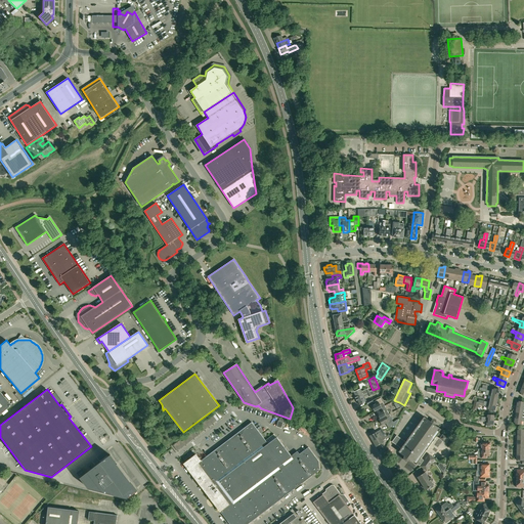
[(356,398),(369,392),(368,389),(362,392),(360,389),(359,389),(358,389),(357,389),(357,390),(353,392),(354,396),(356,398)]
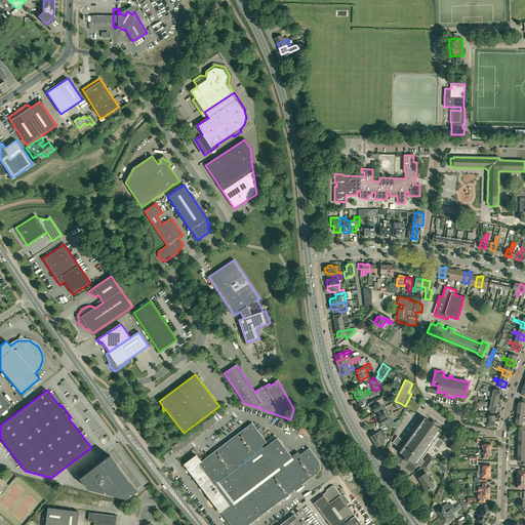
[(373,393),(372,392),(370,393),(357,399),(358,401),(359,405),(363,403),(364,403),(365,403),(366,402),(367,401),(365,398),(369,396),(369,397),(373,395),(374,394),(373,393)]
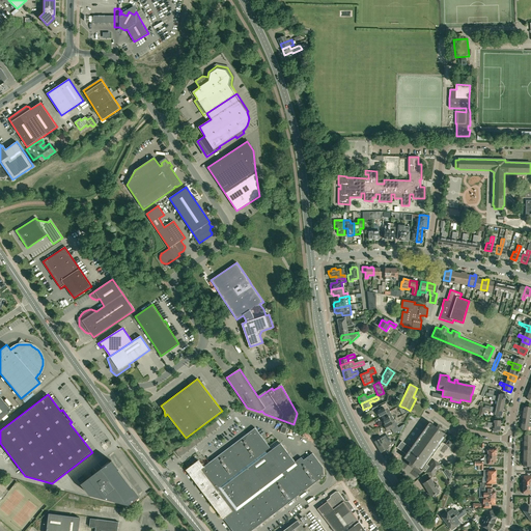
[(0,419),(11,410),(1,398),(0,397),(0,419)]
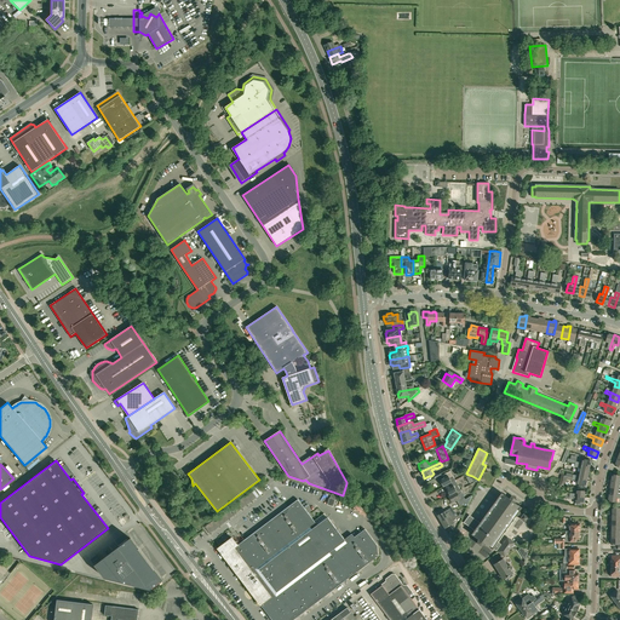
[(452,482),(455,480),(451,471),(442,475),(445,477),(440,480),(443,487),(452,482)]
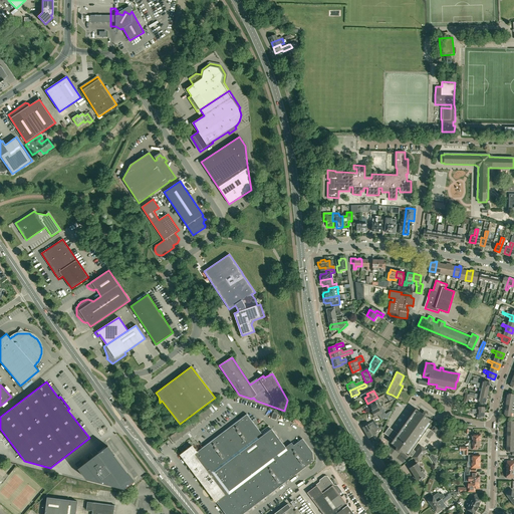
[(469,395),(465,394),(463,402),(467,403),(468,399),(469,400),(470,398),(474,399),(475,396),(469,395)]
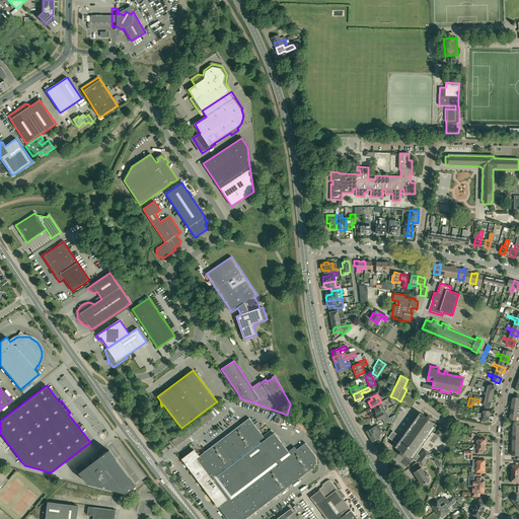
[(376,415),(382,412),(385,410),(381,401),(378,403),(371,408),(375,405),(376,408),(373,410),(376,415)]
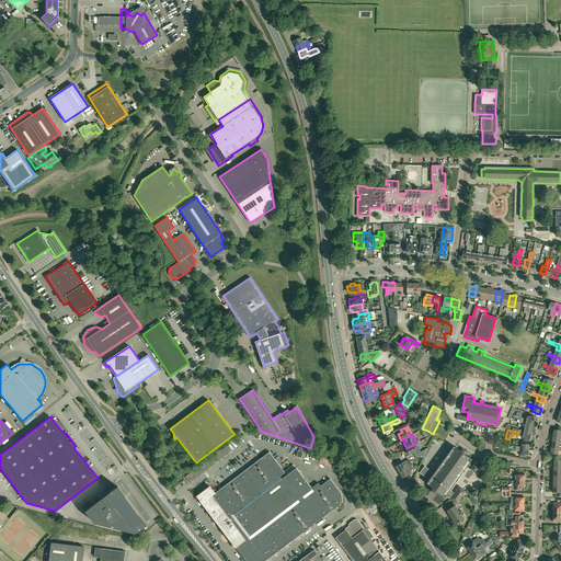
[(409,455),(413,453),(414,455),(421,451),(416,443),(413,445),(407,448),(405,449),(409,455)]
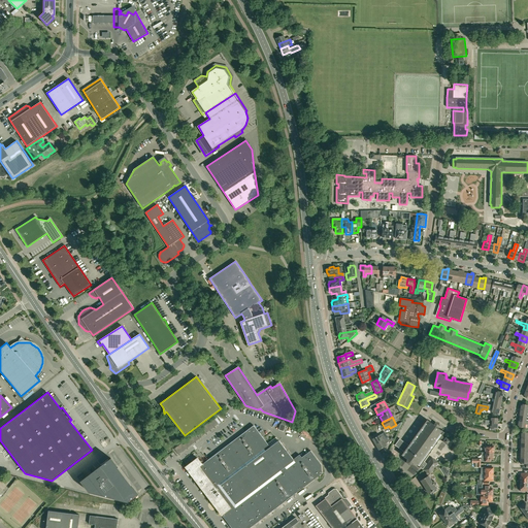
[(443,440),(442,441),(448,444),(451,440),(446,437),(446,438),(442,435),(444,432),(427,420),(408,446),(399,438),(395,446),(404,452),(401,455),(407,459),(407,460),(406,460),(406,461),(406,462),(407,462),(407,463),(408,464),(409,464),(409,465),(410,465),(411,464),(413,464),(414,463),(419,467),(420,467),(423,469),(427,463),(424,461),(440,438),(443,440)]
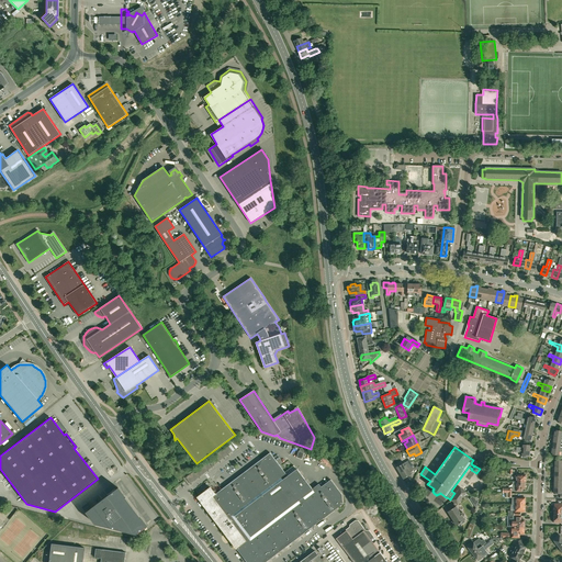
[(422,453),(422,452),(415,456),(416,459),(422,457),(424,459),(428,450),(428,449),(422,453)]
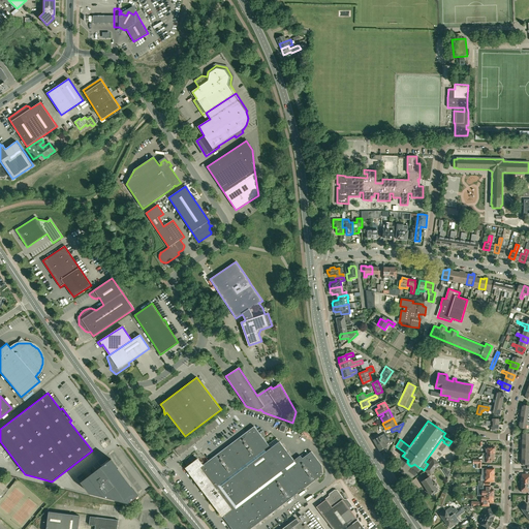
[(279,441),(271,448),(254,426),(203,465),(198,459),(186,468),(231,528),(250,528),(322,474),(322,466),(311,452),(303,458),(300,456),(293,460),(279,441)]
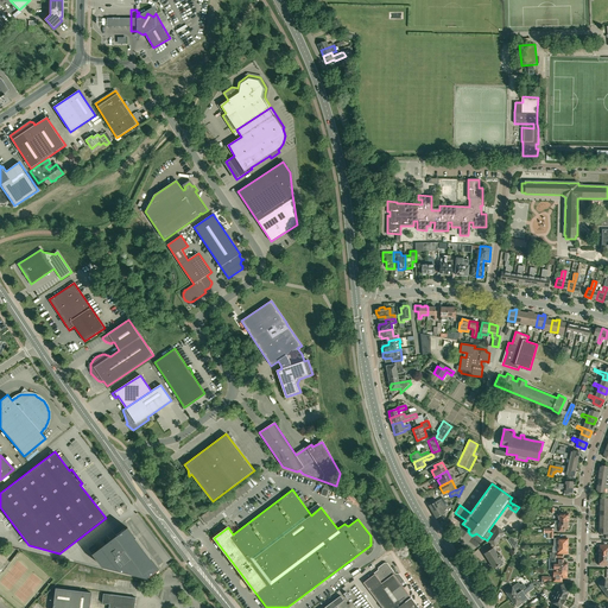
[(432,512),(447,504),(443,498),(437,501),(429,506),(432,512)]
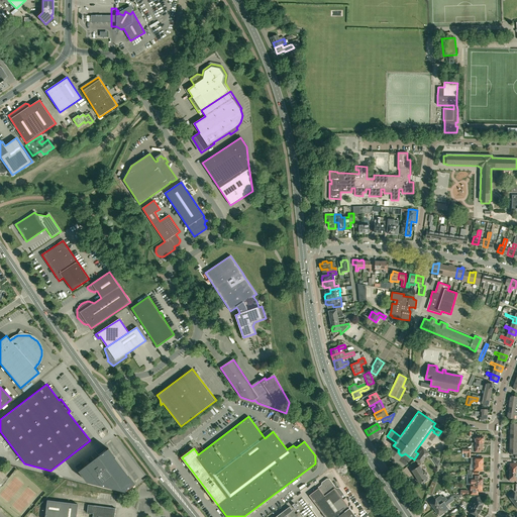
[(377,433),(380,432),(382,430),(381,428),(380,428),(368,435),(371,440),(379,436),(378,436),(377,433)]
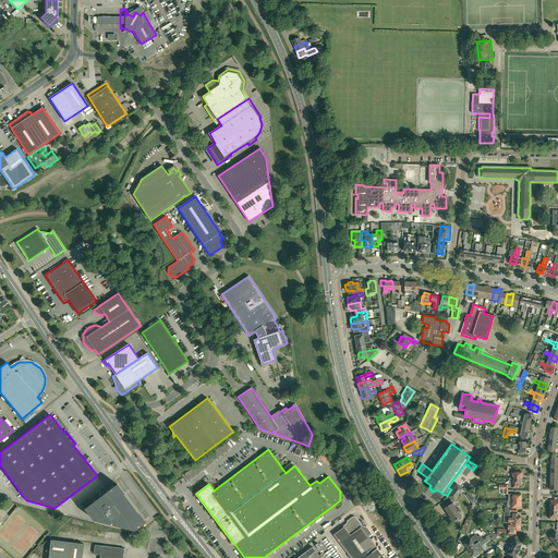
[(512,478),(509,477),(509,486),(512,486),(512,487),(518,487),(518,485),(521,485),(522,478),(512,478)]
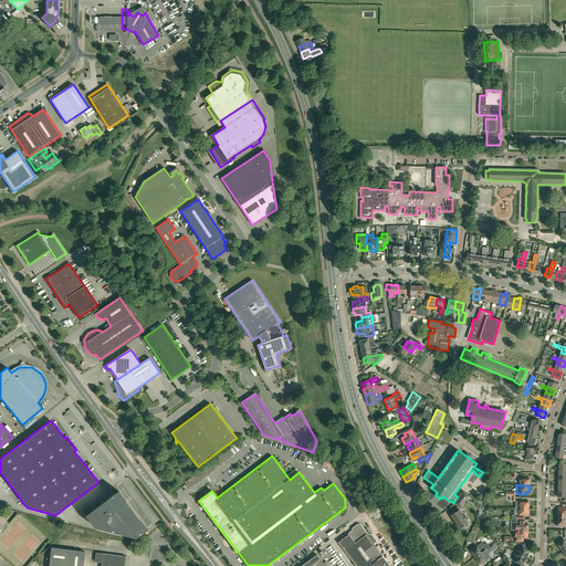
[(83,511),(96,527),(137,538),(148,530),(119,491),(93,511),(88,506),(83,511)]
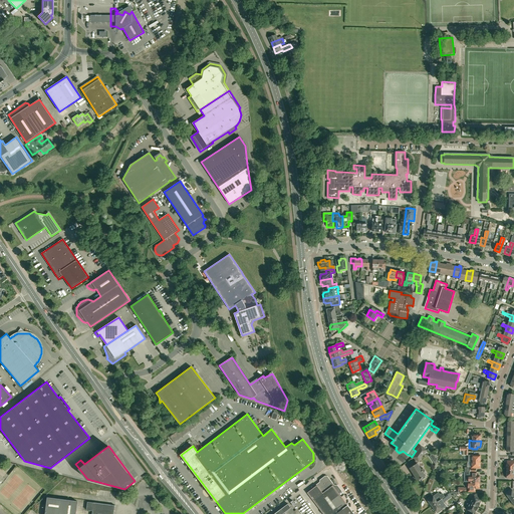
[(413,466),(410,468),(418,480),(421,478),(422,480),(426,477),(425,476),(423,472),(425,471),(423,468),(421,469),(417,463),(418,461),(419,462),(427,450),(421,446),(413,458),(416,460),(412,465),(413,466)]
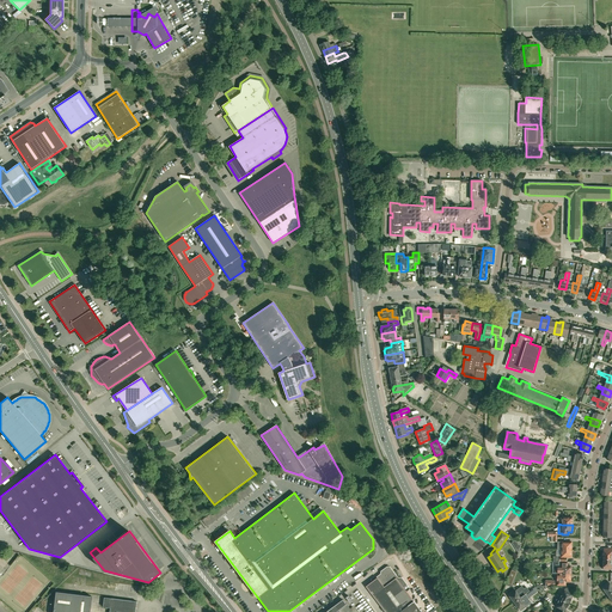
[(556,562),(556,564),(558,564),(557,574),(561,574),(570,574),(571,567),(568,567),(568,562),(567,562),(560,562),(556,562)]
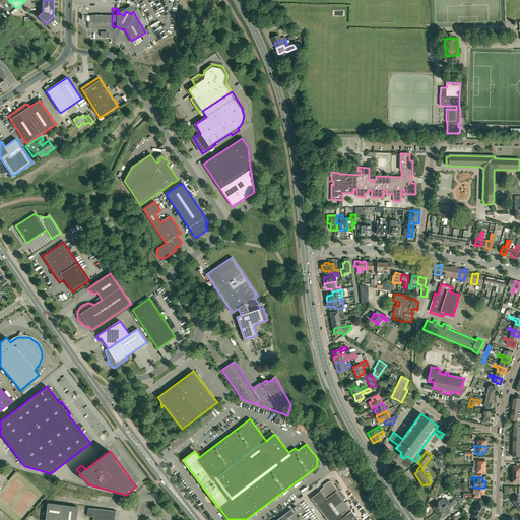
[(322,491),(311,499),(327,519),(359,519),(351,511),(343,500),(346,497),(341,491),(338,491),(331,481),(329,481),(326,483),(326,485),(321,490),(322,491)]
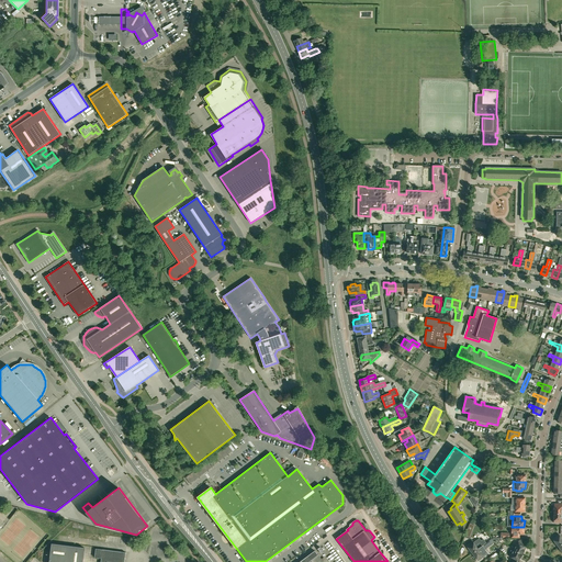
[(558,547),(561,543),(561,539),(559,535),(552,539),(554,541),(554,543),(555,544),(558,546),(558,547)]
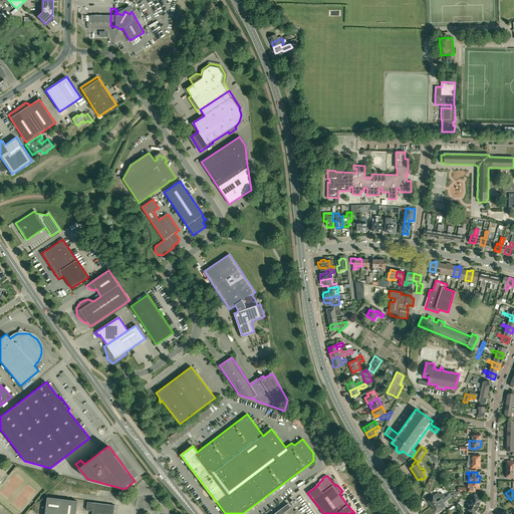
[(427,499),(429,501),(428,503),(430,505),(431,505),(432,506),(437,502),(445,496),(442,493),(440,495),(439,493),(433,497),(432,495),(427,499)]
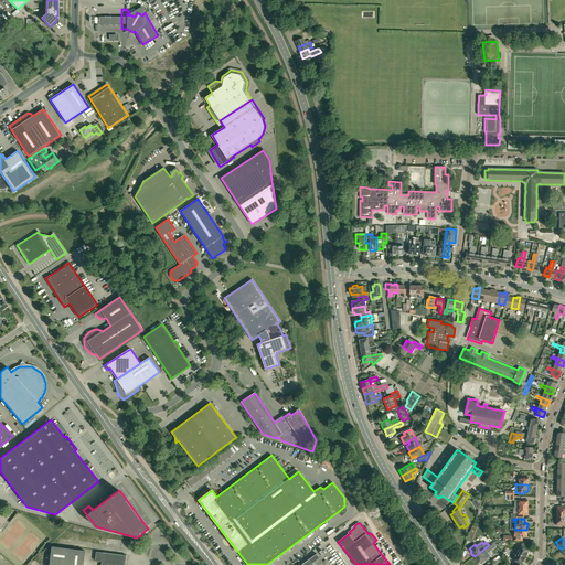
[(528,554),(528,553),(529,550),(519,545),(516,547),(519,548),(516,553),(525,557),(525,556),(526,556),(528,554)]
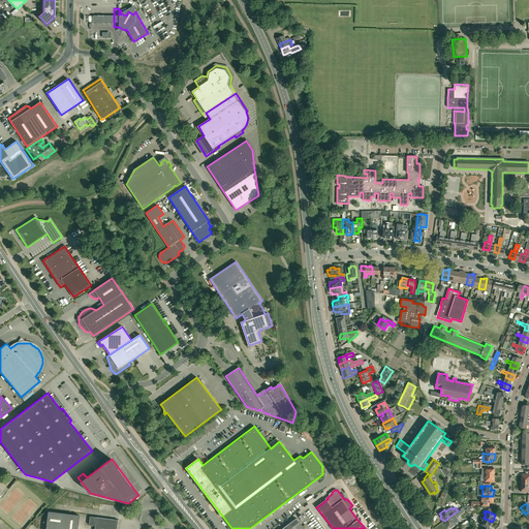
[(76,528),(79,516),(48,511),(44,528),(76,528)]
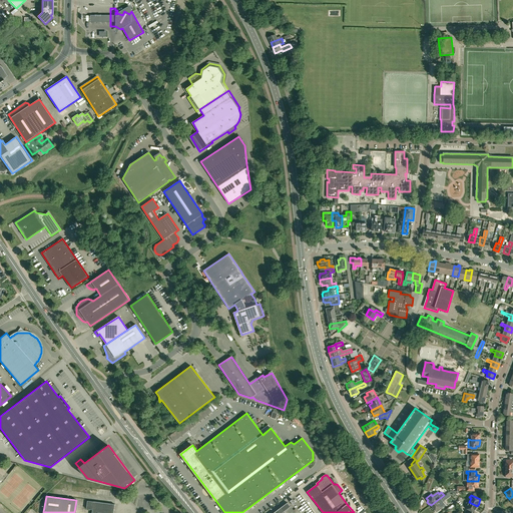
[(113,512),(114,504),(93,502),(88,501),(87,509),(92,509),(91,512),(113,512)]
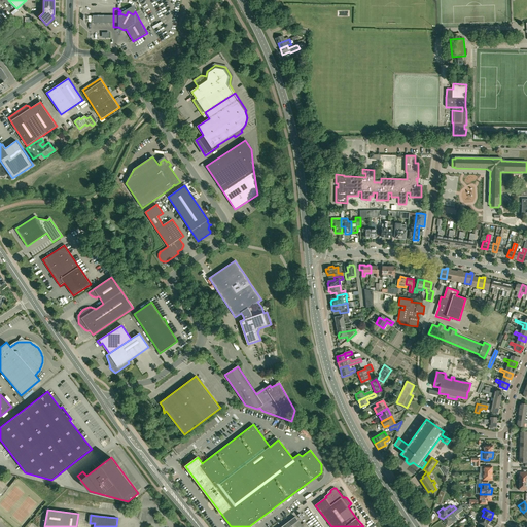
[(448,526),(454,522),(448,515),(443,519),(444,520),(444,522),(445,523),(446,523),(448,526)]
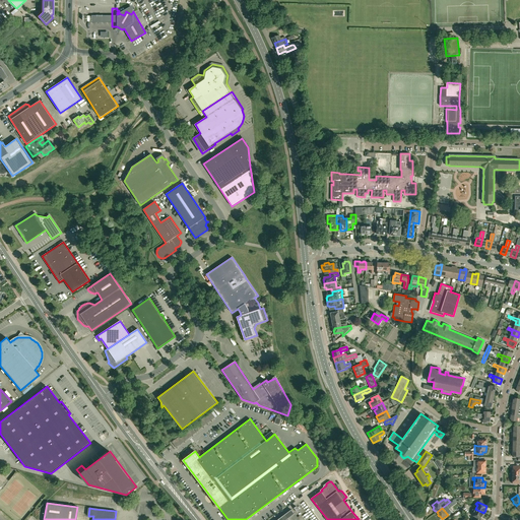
[(483,514),(483,513),(475,509),(473,512),(472,511),(470,514),(479,519),(480,516),(481,517),(481,516),(482,516),(483,514)]
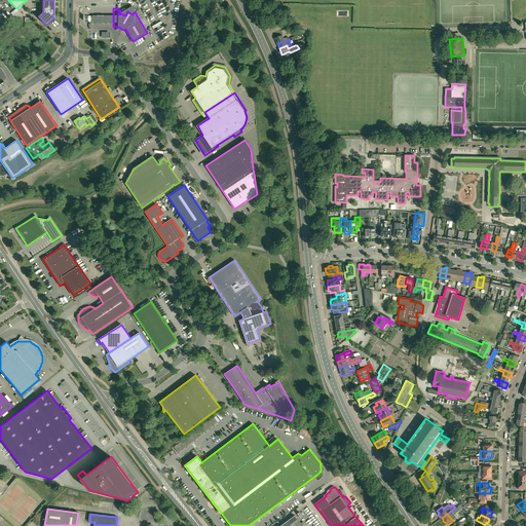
[(302,525),(295,516),(280,525),(302,525)]
